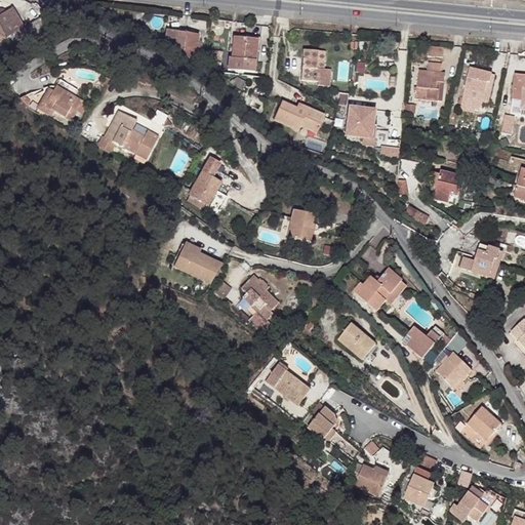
[(0,41),(25,27),(13,8),(2,14),(0,10),(0,41)]
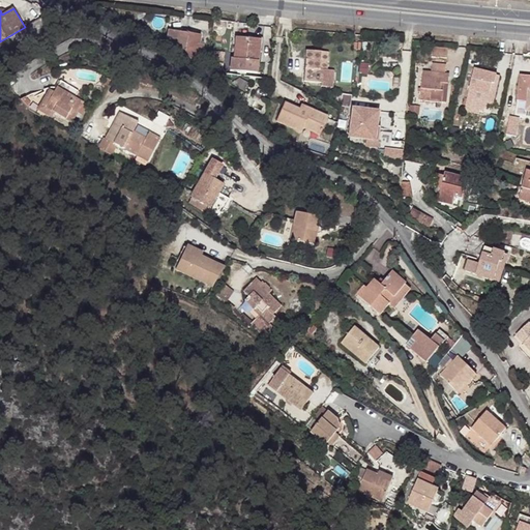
[(39,10),(27,20),(31,25),(43,13),(39,10)]
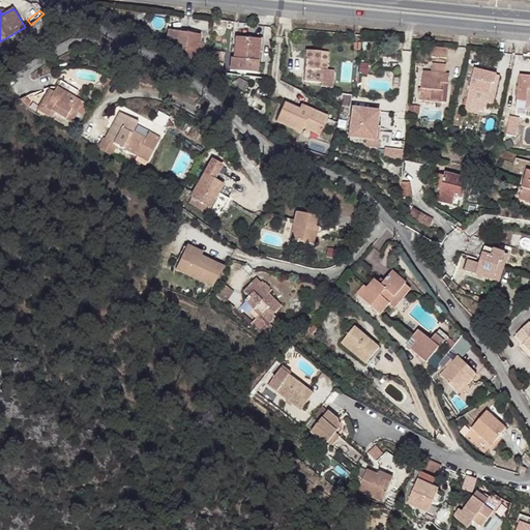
[(196,59),(199,45),(200,36),(179,32),(176,50),(179,51),(178,55),(186,57),(192,58),(196,59)]
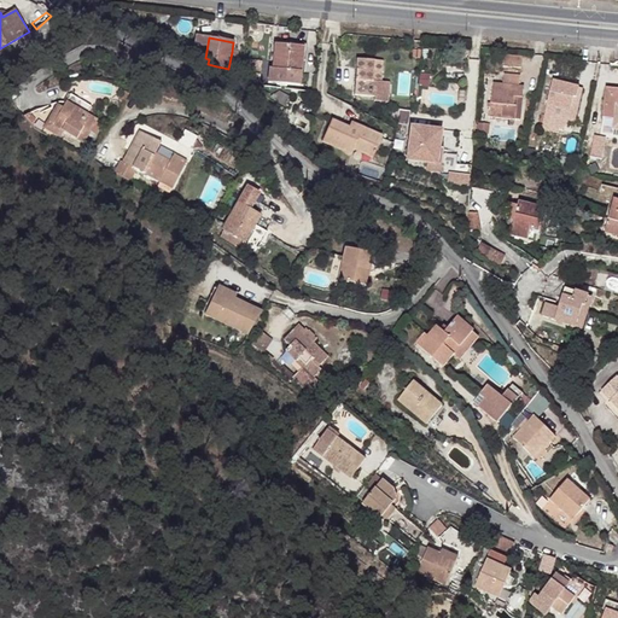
[(289,41),(289,46),(303,47),(302,59),(305,59),(307,44),(289,41)]
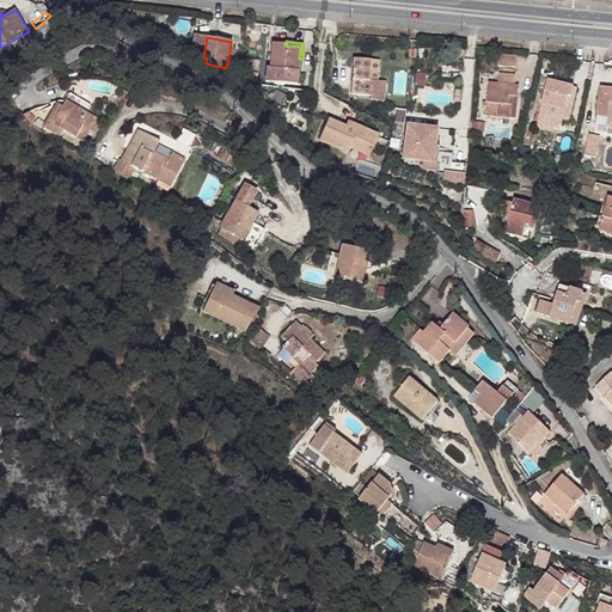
[(297,84),(299,59),(300,47),(286,46),(273,43),(270,67),(268,67),(267,81),(297,84)]
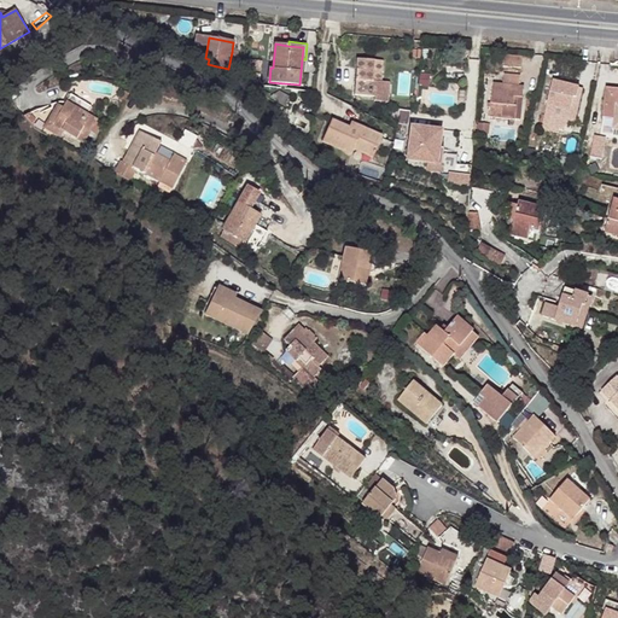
[(383,62),(357,59),(355,94),(375,95),(377,97),(377,93),(377,91),(372,89),(373,81),(378,81),(382,82),(383,62)]
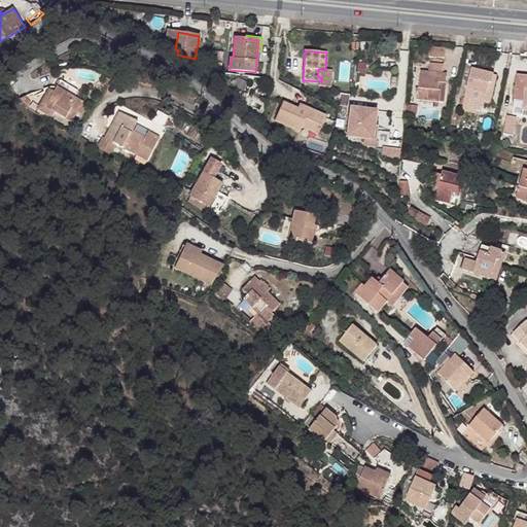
[(444,64),(430,63),(429,72),(421,71),(418,100),(440,102),(440,92),(446,92),(448,73),(443,73),(444,64)]
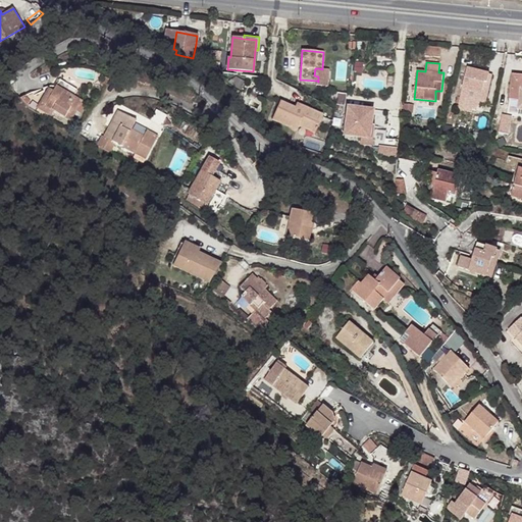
[(478,100),(481,101),(485,82),(487,83),(489,73),(467,69),(465,80),(459,104),(477,108),(478,100)]
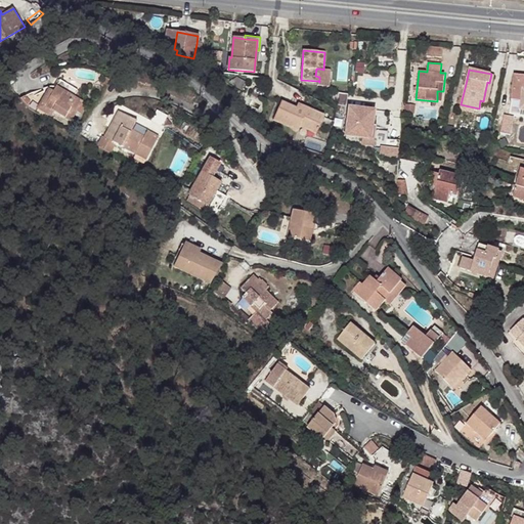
[(494,75),(491,74),(489,83),(487,82),(483,101),(488,102),(494,75)]
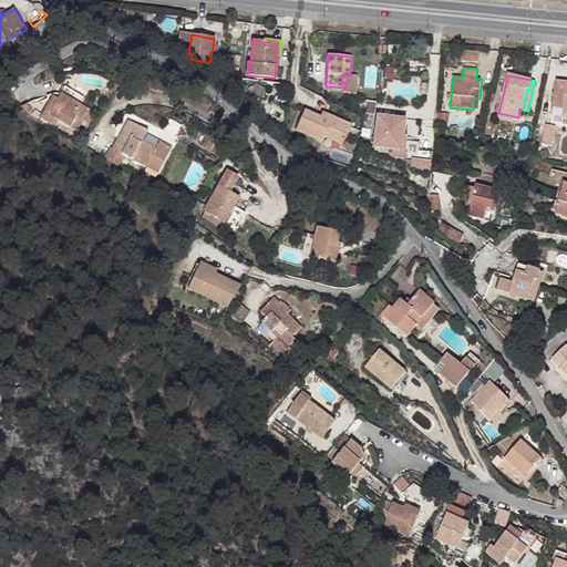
[(566,81),(557,81),(556,86),(555,107),(564,109),(565,94),(566,94),(566,81)]
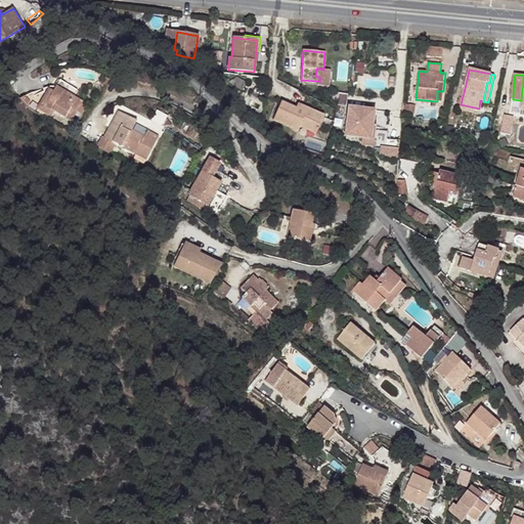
[(53,91),(45,105),(54,111),(72,121),(82,101),(74,96),(77,90),(59,80),(53,91)]
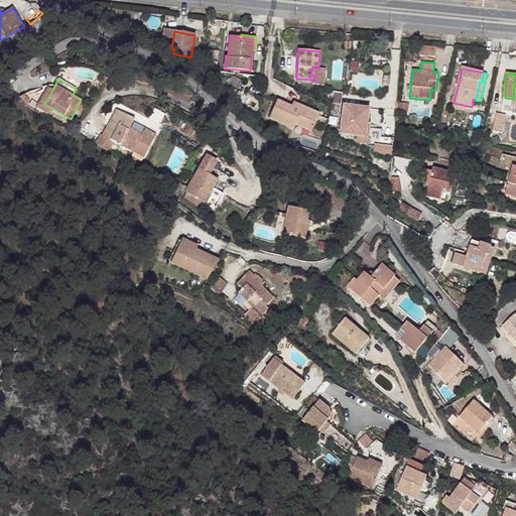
[(32,102),(27,87),(13,90),(26,104),(32,102)]
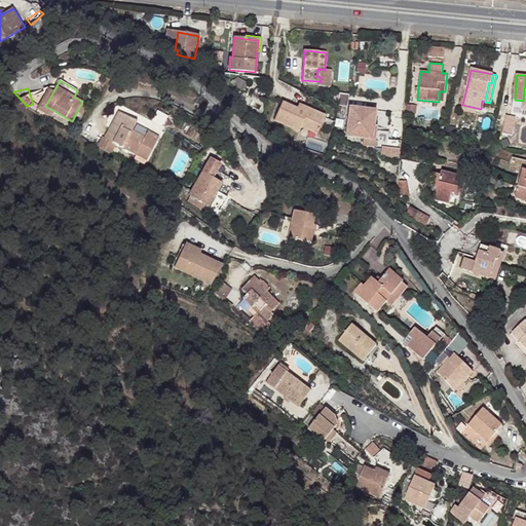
[(45,106),(53,91),(48,89),(38,109),(51,116),(54,111),(45,106)]
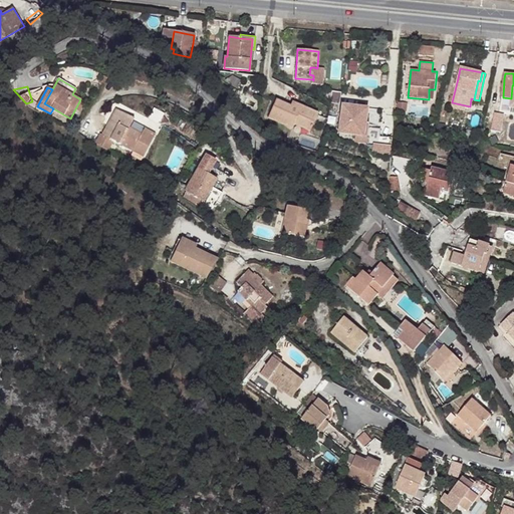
[(317,113),(292,101),(290,105),(276,99),(269,116),(292,127),(294,123),(310,131),(317,113)]
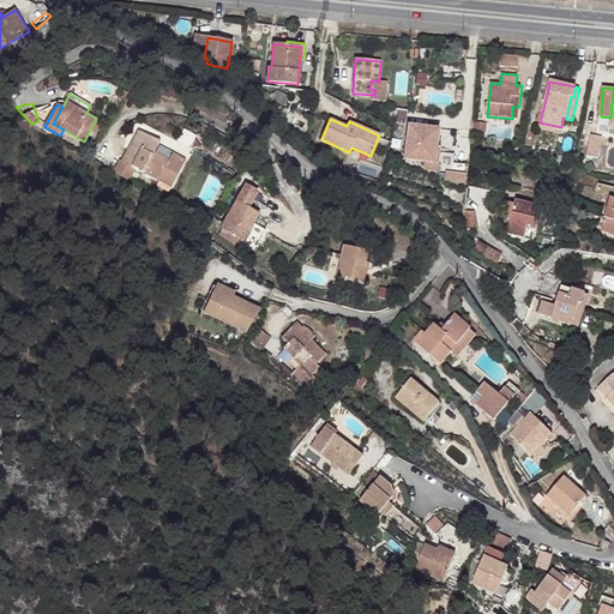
[(438,130),(409,126),(405,157),(426,161),(425,170),(438,172),(438,167),(440,152),(441,149),(441,148),(435,146),(438,130)]
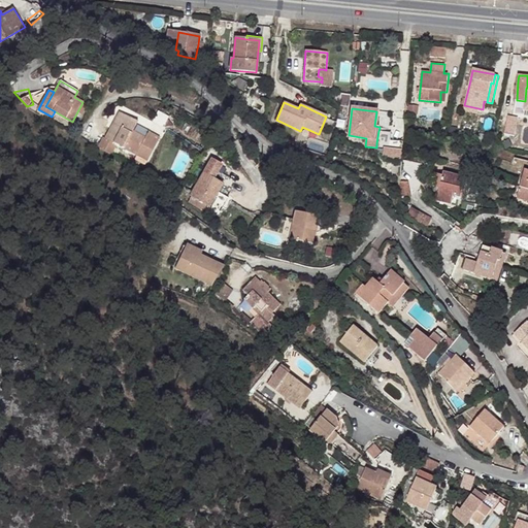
[(518,118),(508,117),(505,134),(515,135),(518,118)]
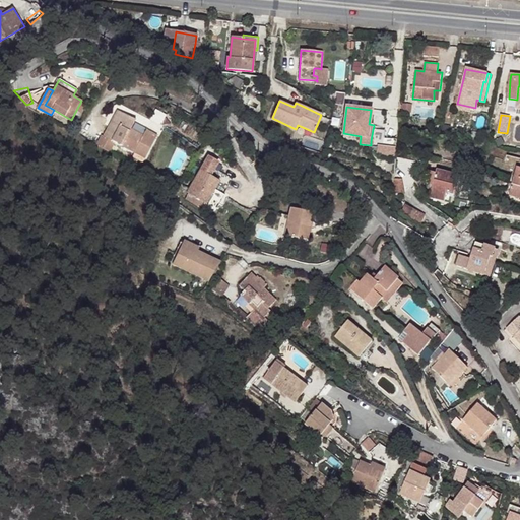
[(111,121),(103,136),(105,137),(116,142),(145,158),(156,135),(146,130),(143,135),(113,119),(112,122),(111,121)]
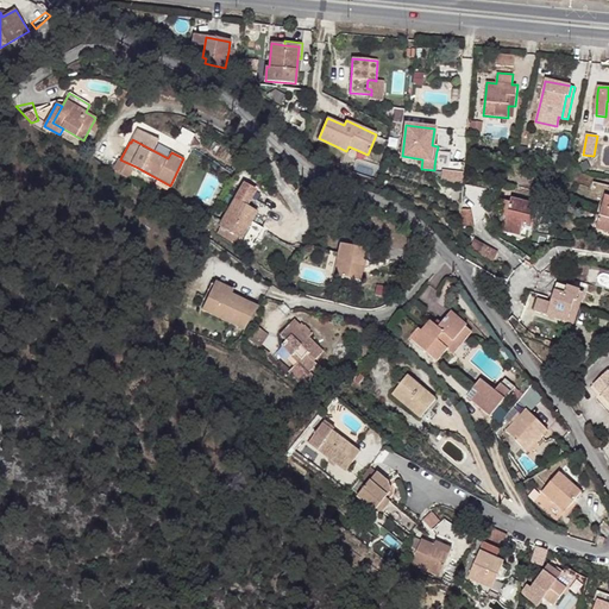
[(437,151),(434,165),(450,167),(451,154),(449,152),(437,151)]
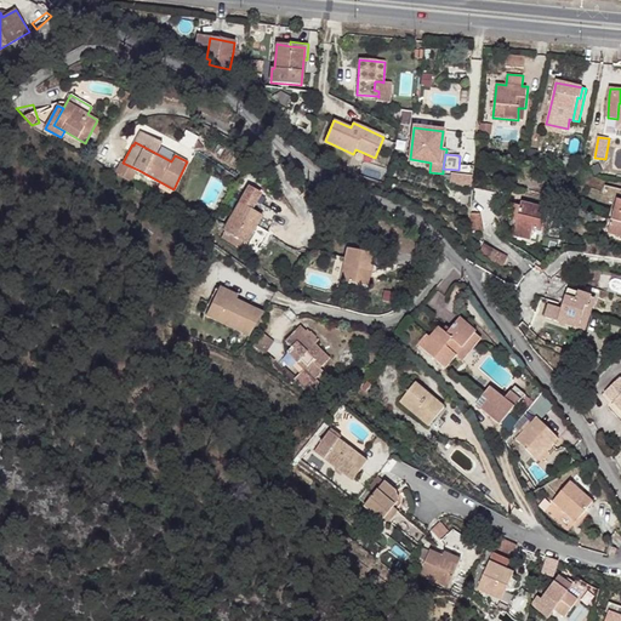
[(115,172),(132,182),(138,170),(125,164),(123,163),(121,161),(115,172)]
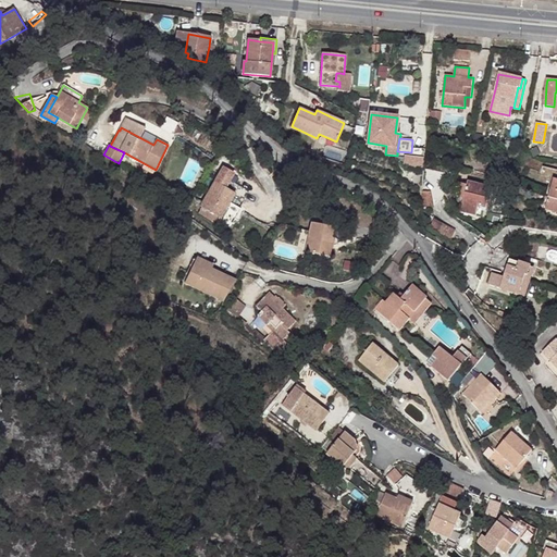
[(424,170),(424,161),(405,158),(404,164),(424,170)]
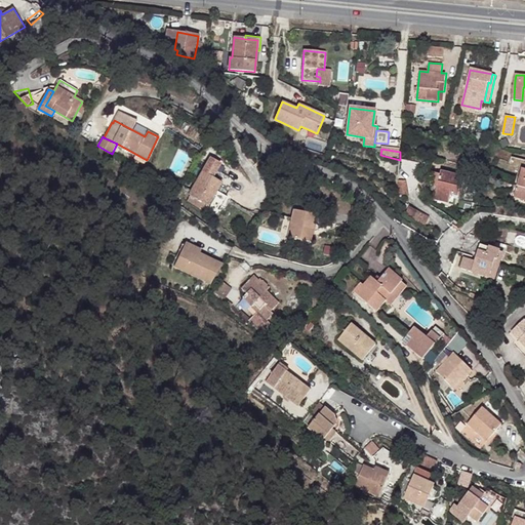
[(210,159),(190,195),(191,195),(214,209),(219,211),(228,197),(217,191),(221,183),(213,177),(220,164),(210,159)]
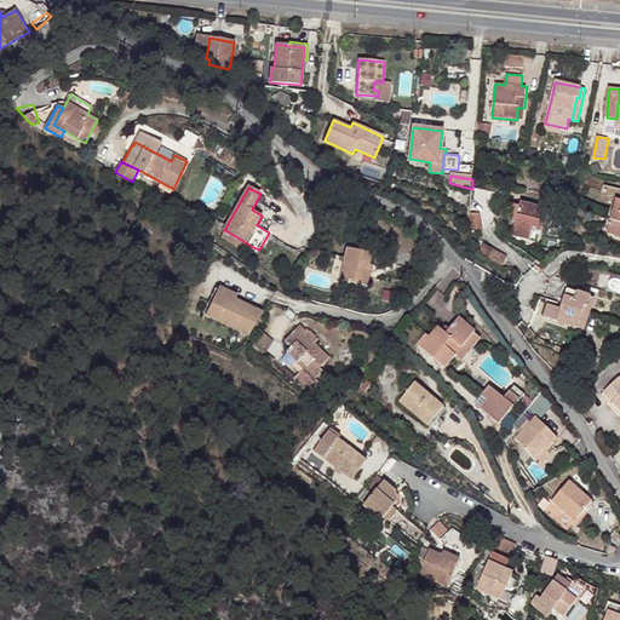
[(619,201),(616,200),(608,233),(619,235),(619,201)]
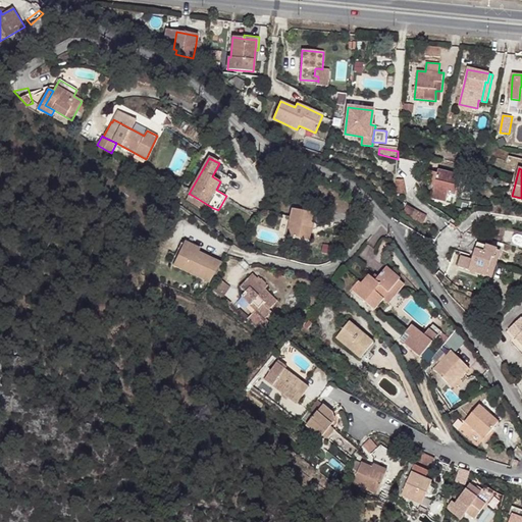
[(456,195),(460,175),(439,170),(432,199),(446,202),(448,194),(456,195)]
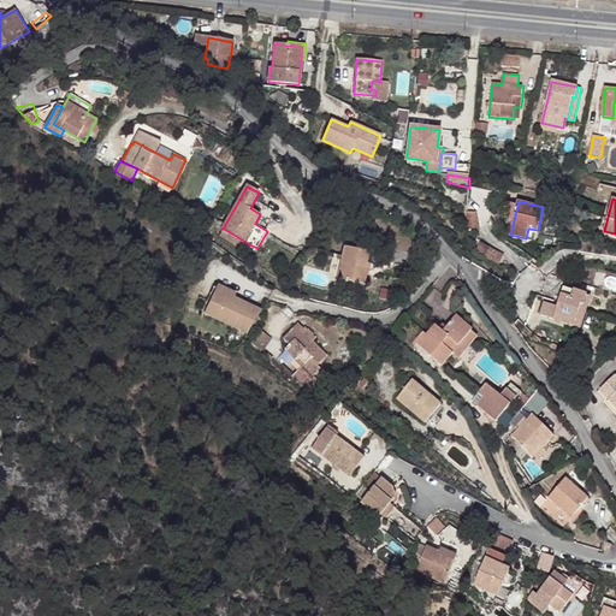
[(252,246),(224,229),(220,235),(235,243),(248,252),(252,246)]
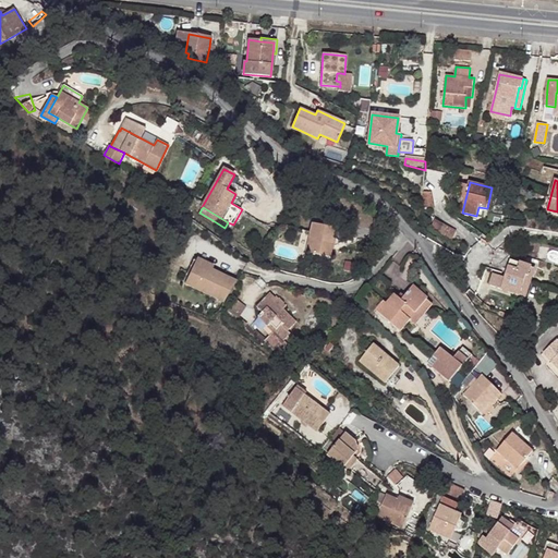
[(435,220),(429,230),(451,241),(457,231),(435,220)]
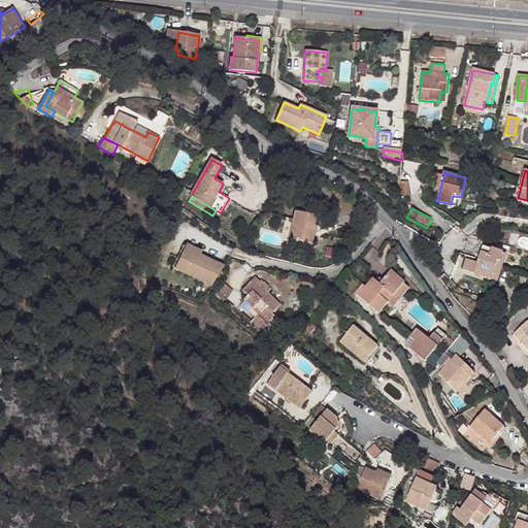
[(297,210),(291,237),(293,238),(315,242),(317,234),(315,233),(318,216),(297,210)]
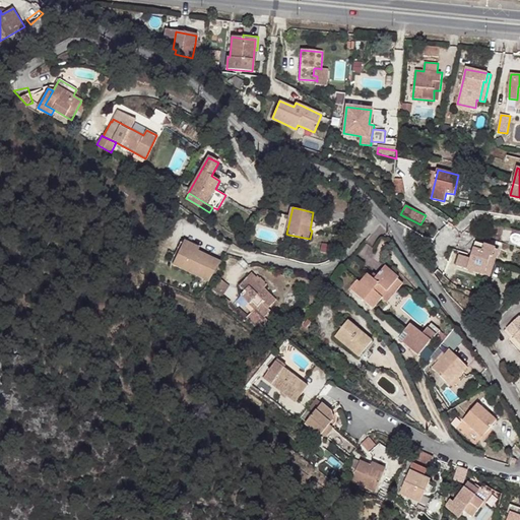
[(185,241),(182,246),(197,253),(198,251),(199,248),(185,241)]
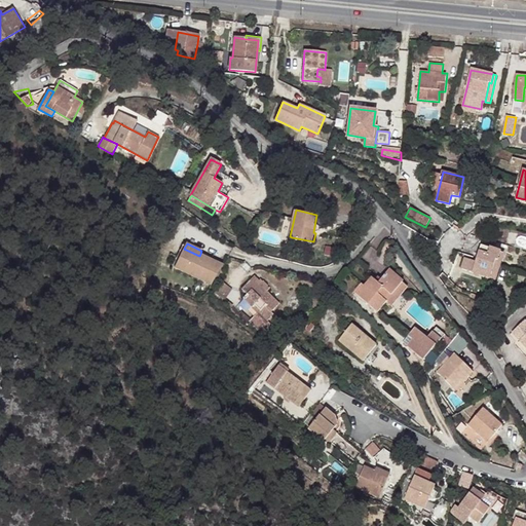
[(501,252),(482,246),(477,262),(474,269),(473,272),(490,278),(496,261),(498,261),(501,252)]
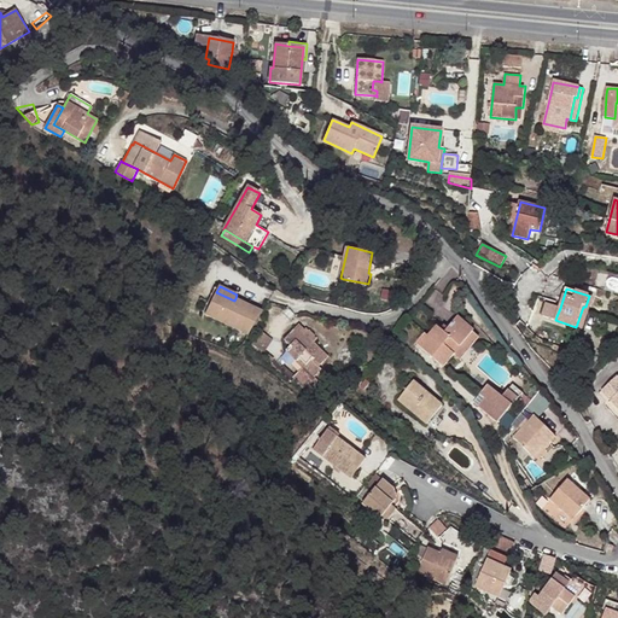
[(234,301),(216,292),(207,313),(249,333),(255,324),(262,312),(235,298),(234,301)]
